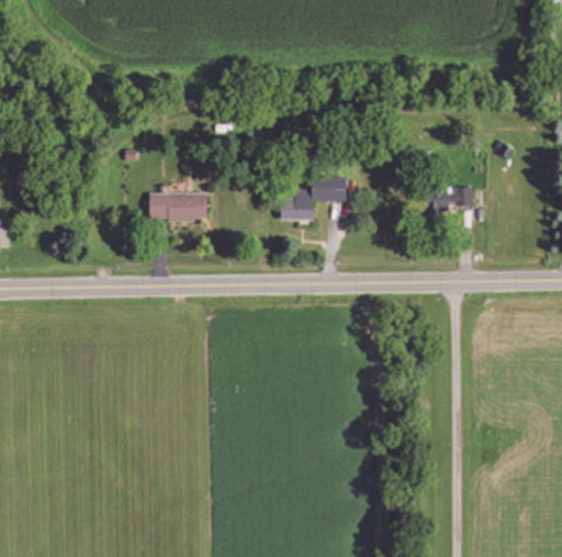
[(345,198),(345,182),(329,182),(329,198),(345,198)]
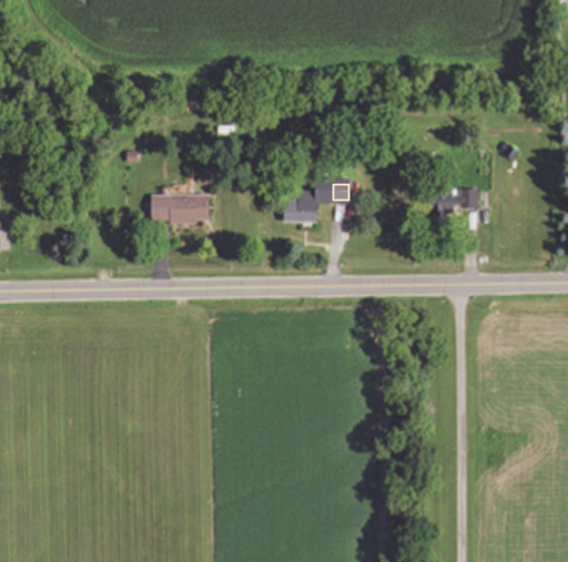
[(429,221),(448,221),(448,207),(478,207),(478,186),(430,186),(429,221)]
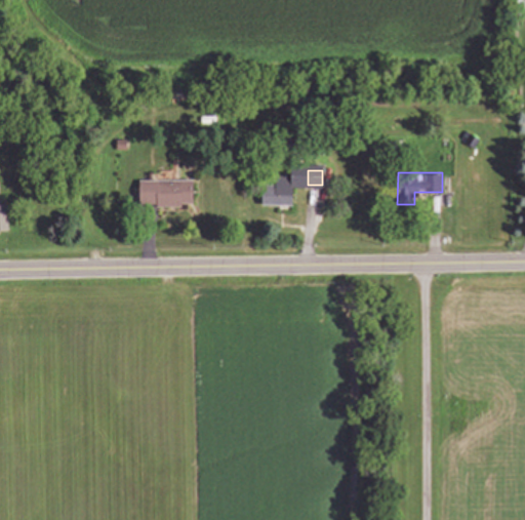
[(139,204),(194,204),(194,178),(139,178),(139,204)]
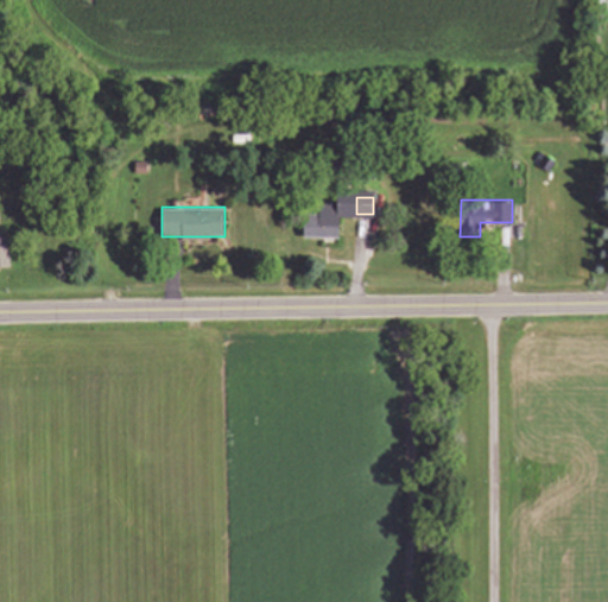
[(304,236),(340,236),(340,211),(304,211),(304,236)]
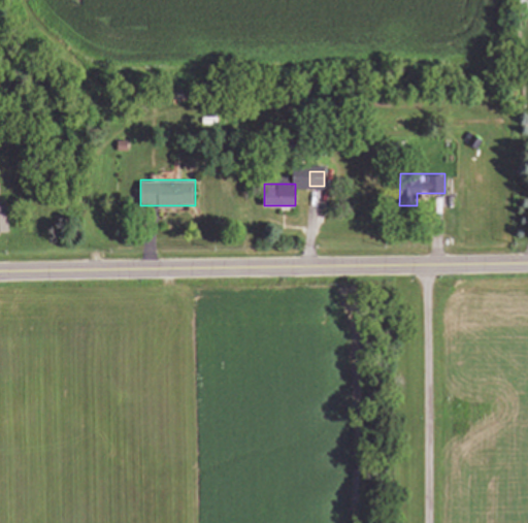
[(0,230),(10,230),(10,204),(0,204),(0,230)]
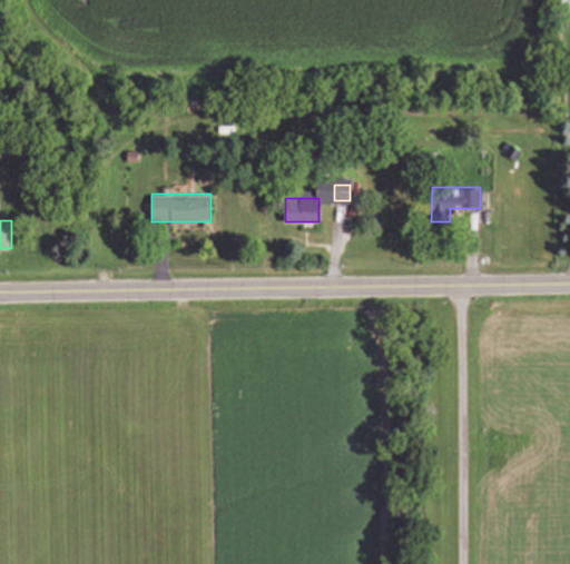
All buildings are outlined.
